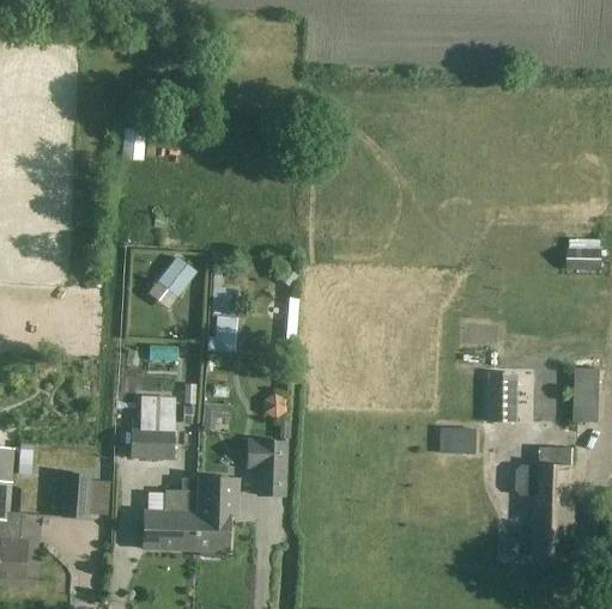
[(127,123),(127,154),(147,154),(147,123),(127,123)]
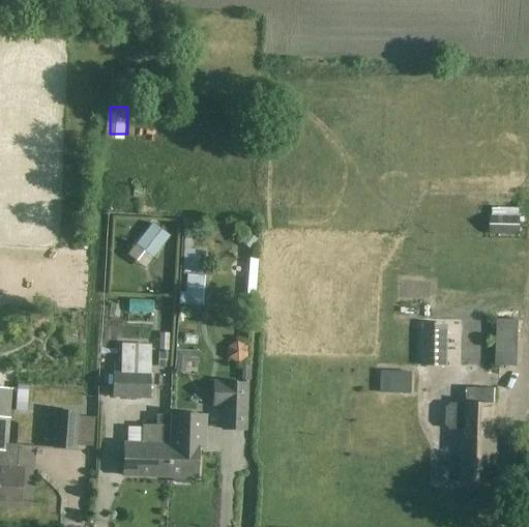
[(522,214),(491,214),(491,233),(522,234),(522,214)]
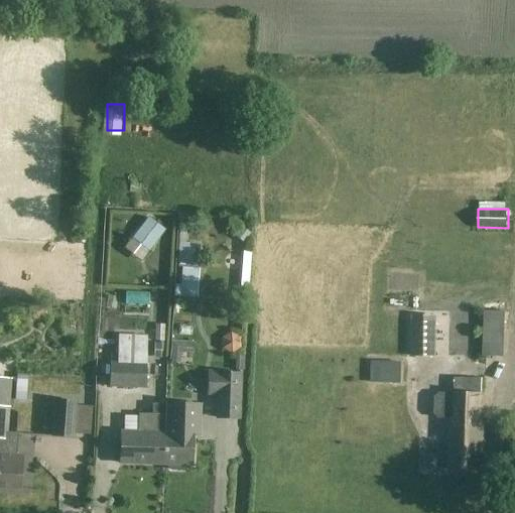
[(149,215),(132,236),(148,249),(165,228),(149,215)]
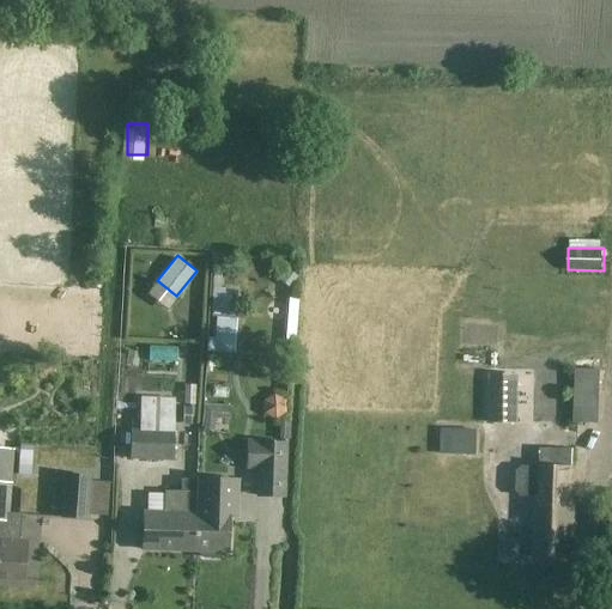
[(235,276),(219,275),(214,335),(207,335),(207,348),(234,351),(237,298),(232,297),(235,276)]
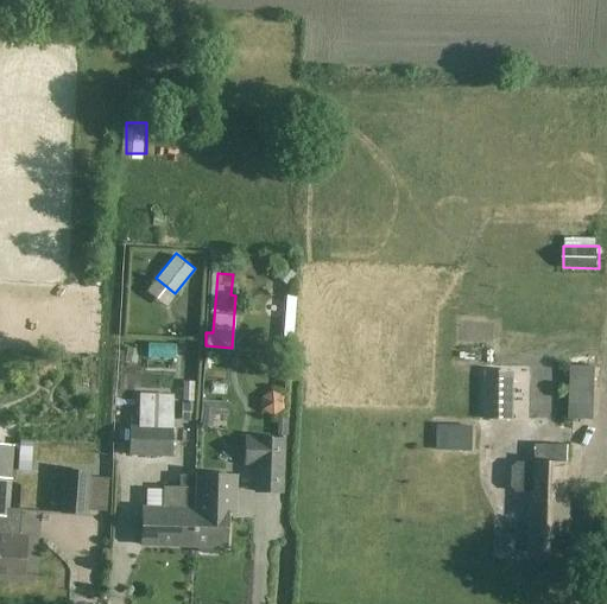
[(487,418),(512,418),(512,370),(488,370),(487,418)]
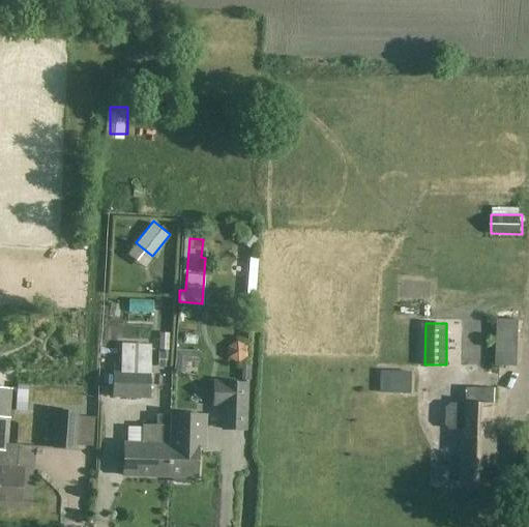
[(247,361),(253,348),(236,341),(230,354),(247,361)]
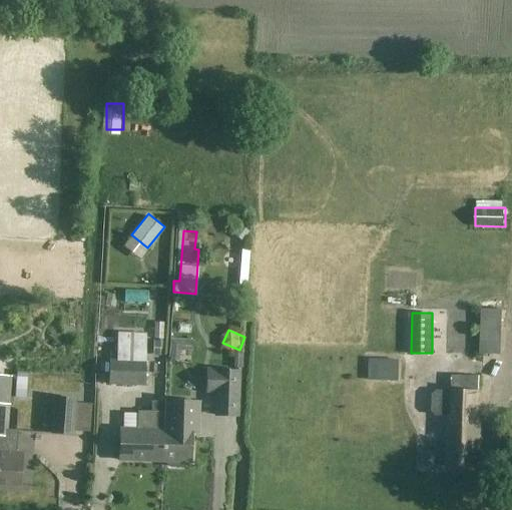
[(117,331),(117,356),(110,356),(109,383),(145,384),(147,361),(148,332),(117,331)]
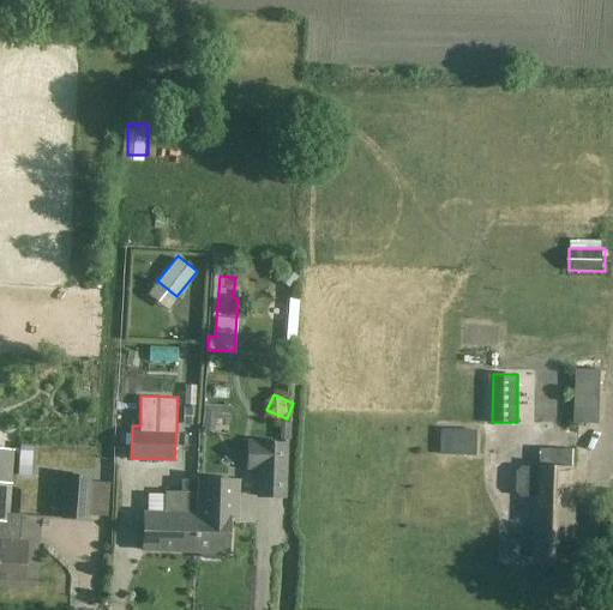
[(0,519),(10,520),(10,512),(14,448),(0,447),(0,519)]
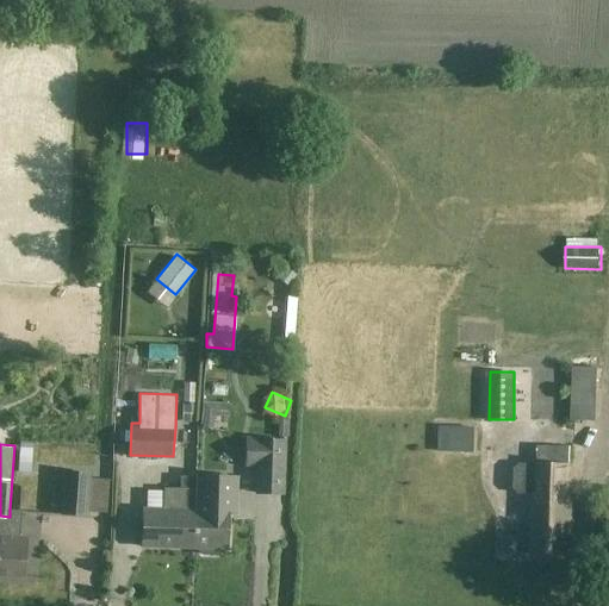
[(262,445),(258,493),(284,495),(289,447),(262,445)]
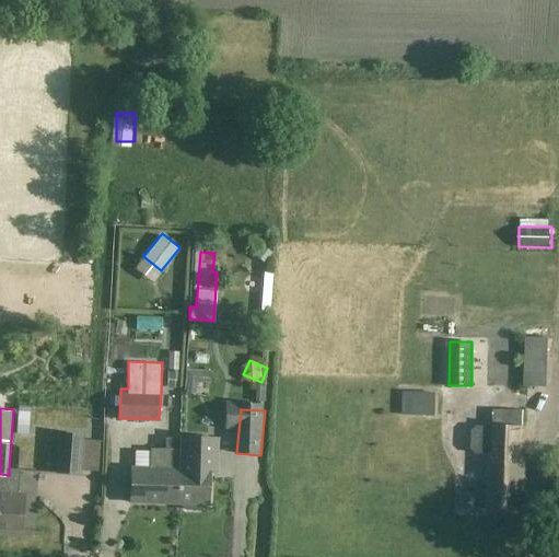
[(490,452),(489,509),(523,510),(526,426),(491,425),(491,426),(478,426),(474,430),(474,448),(477,452),(490,452)]
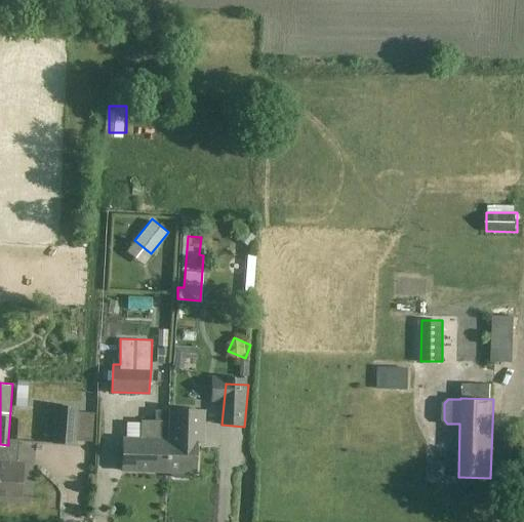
[(78,406),(55,404),(52,441),(75,443),(78,406)]
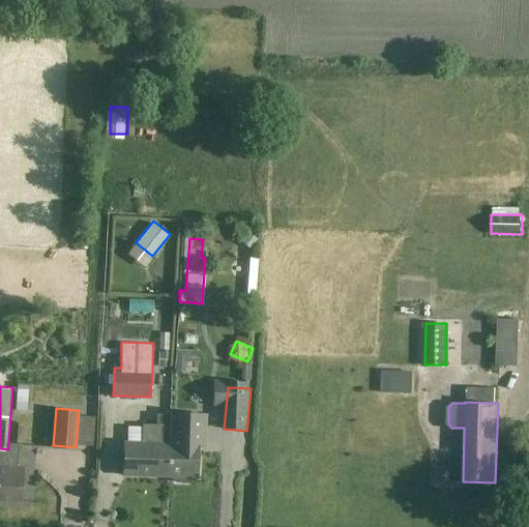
[(171,425),(170,475),(174,475),(174,478),(176,481),(189,481),(193,479),(193,476),(197,476),(199,432),(206,432),(207,414),(172,413),(172,425),(171,425)]
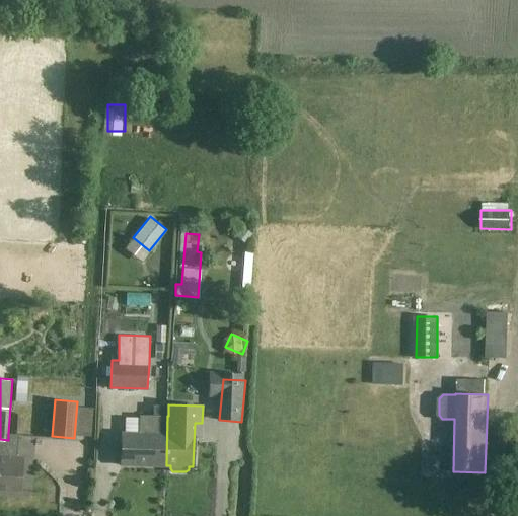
[(166,465),(167,416),(141,415),(140,433),(123,433),(122,463),(166,465)]
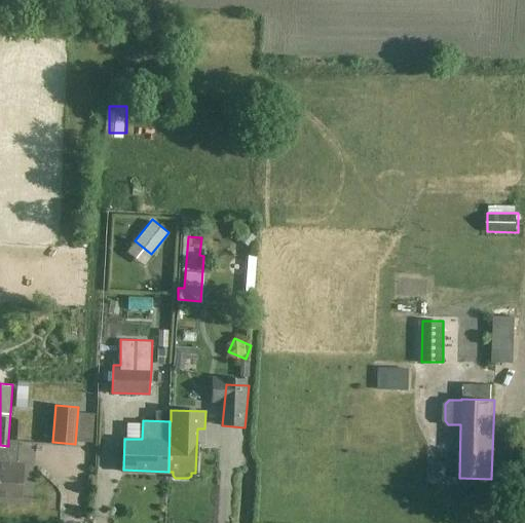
[(19,440),(8,439),(8,446),(0,445),(0,495),(21,497),(24,462),(17,461),(19,440)]
